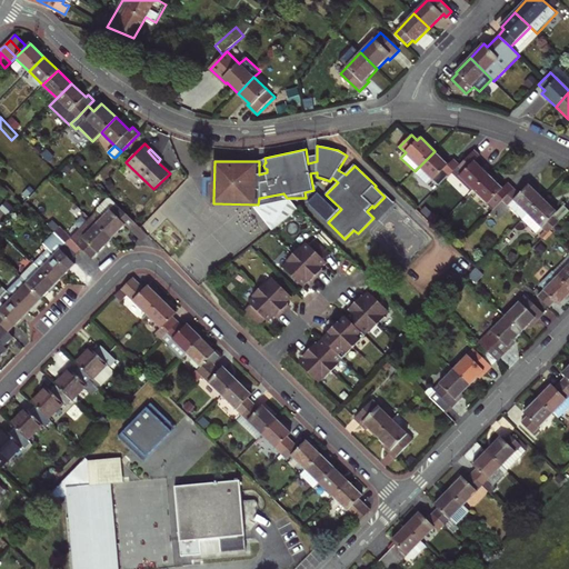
[(473,190),(488,175),(475,161),(480,156),(475,150),(460,165),(455,171),(473,190)]
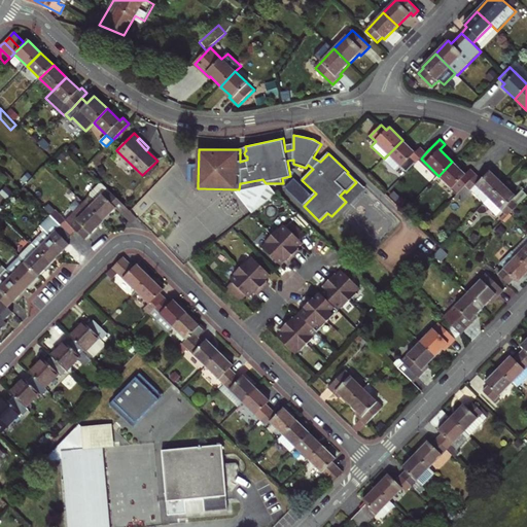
[(402,140),(384,159),(396,171),(410,159),(415,164),(421,159),(426,152),(420,147),(415,152),(402,140)]
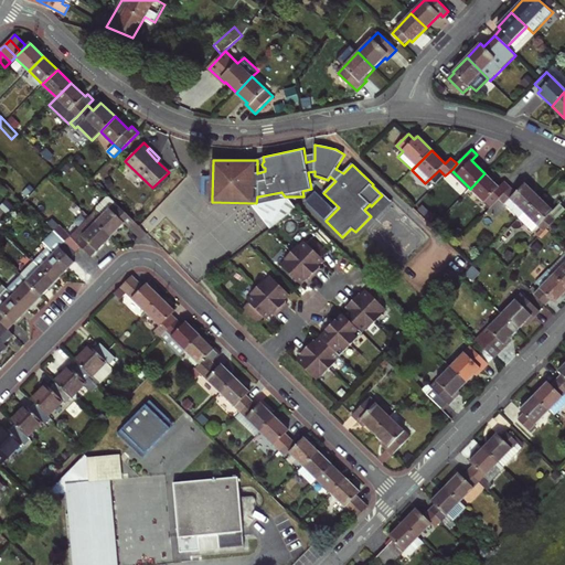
[(315,152),(305,155),(306,162),(315,160),(315,152)]
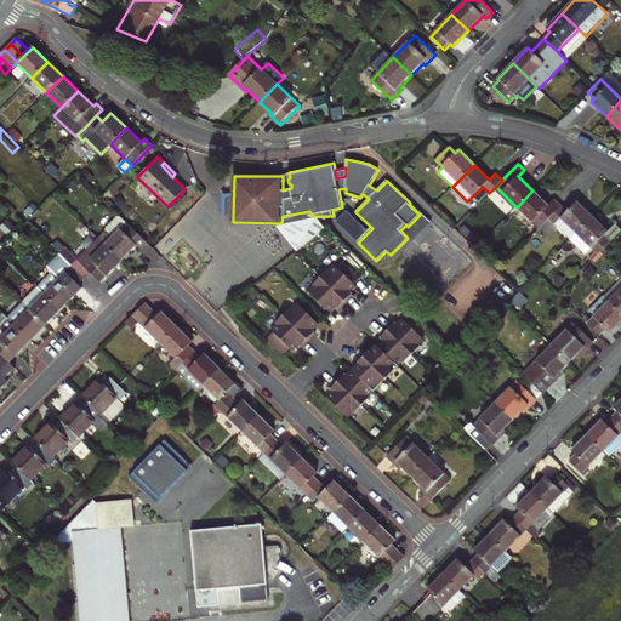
[(277,175),(277,176),(283,176),(283,191),(291,188),(291,184),(289,183),(288,181),(289,178),(290,177),(289,172),(277,175)]
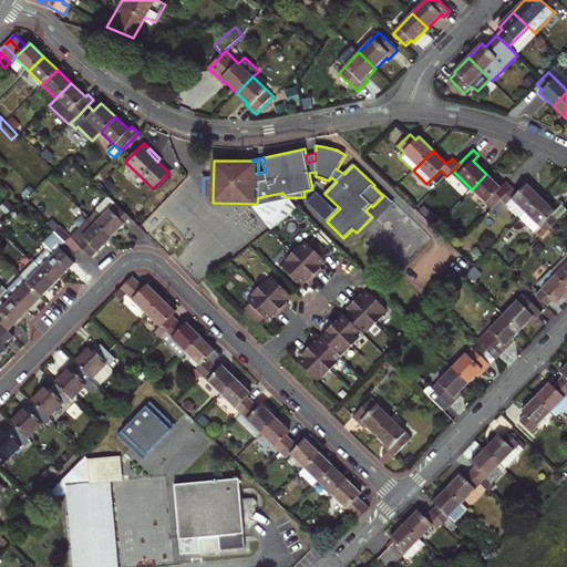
[(486,174),(472,189),(492,208),(501,198),(512,187),(506,182),(500,187),(486,174)]
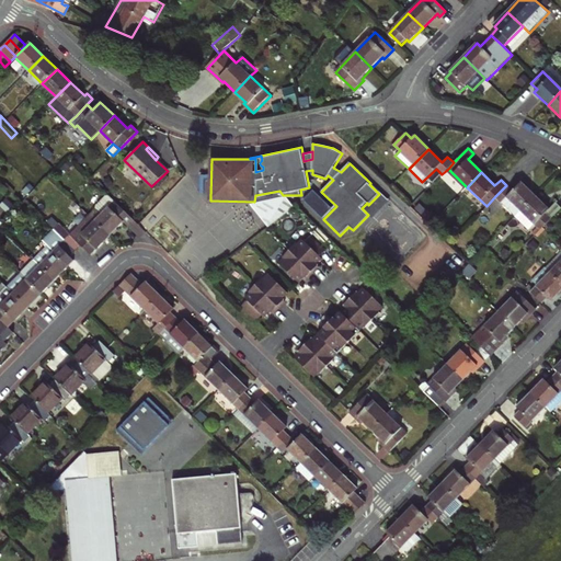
[(506,197),(521,210),(535,196),(522,182),(513,191),(506,185),(495,196),(502,202),(506,197)]
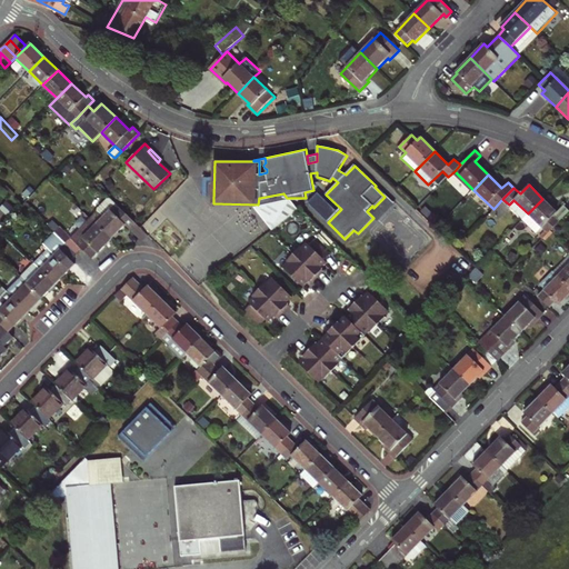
[(396,206),(376,186),(375,187),(385,197),(373,208),(372,206),(367,211),(373,218),(379,223),(396,206)]
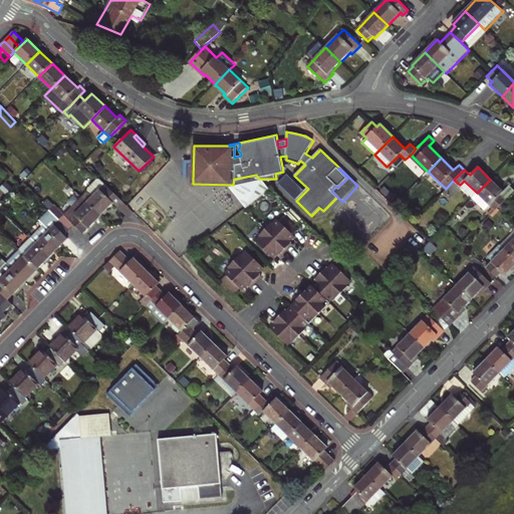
[(234,179),(233,185),(259,179),(256,175),(235,179),(234,179)]
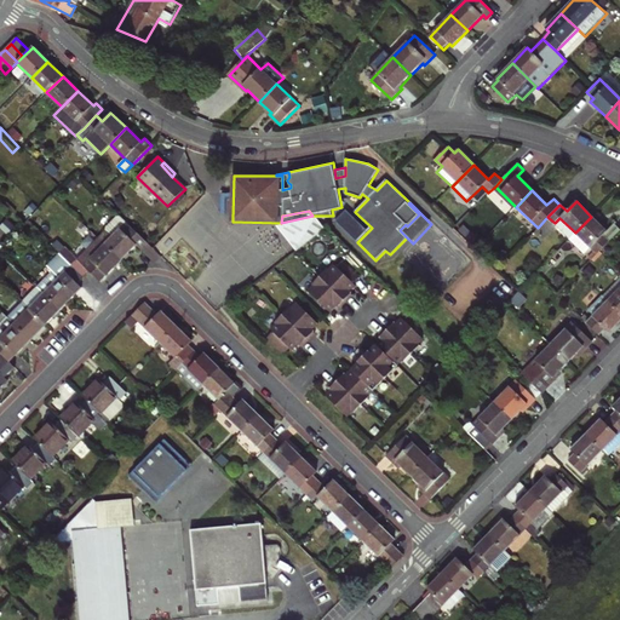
[(607,231),(591,217),(575,233),(597,254),(610,241),(603,235),(607,231)]
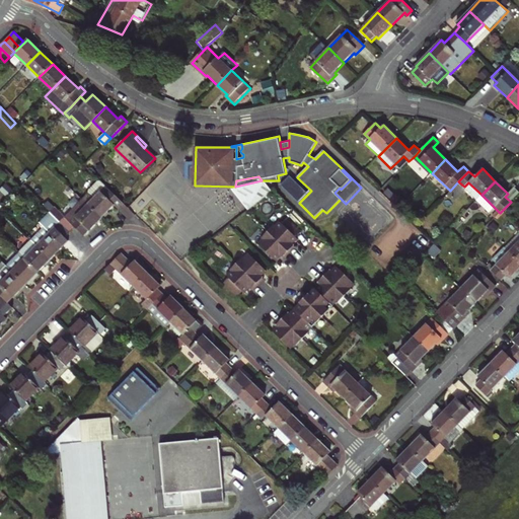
[(468,182),(464,187),(476,200),(482,195),(468,182)]
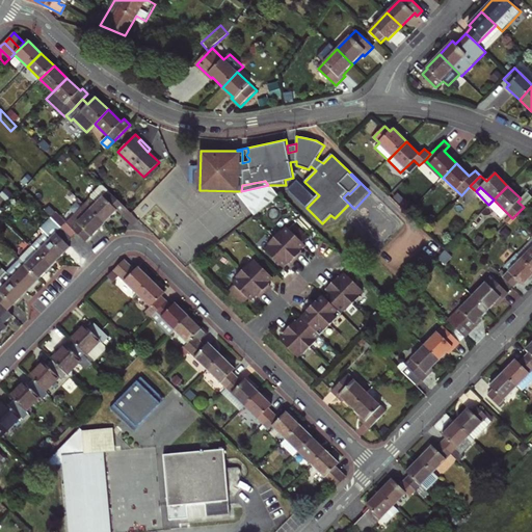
[(90,209),(105,223),(117,211),(133,225),(139,219),(131,212),(109,190),(90,209)]
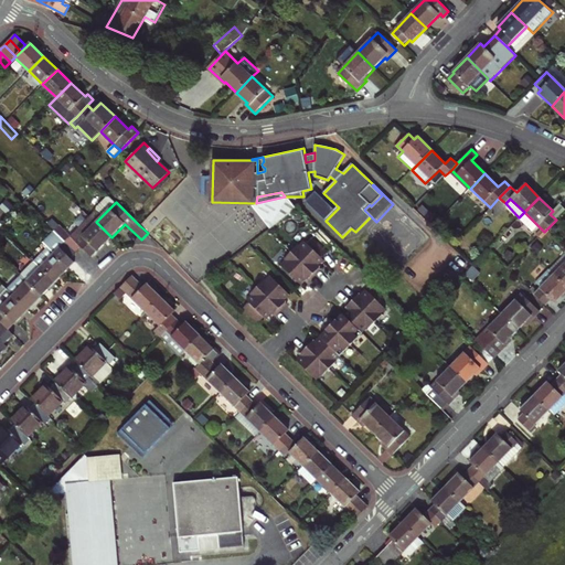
[(553,211),(550,214),(556,220),(564,210),(564,209),(560,204),(553,211)]
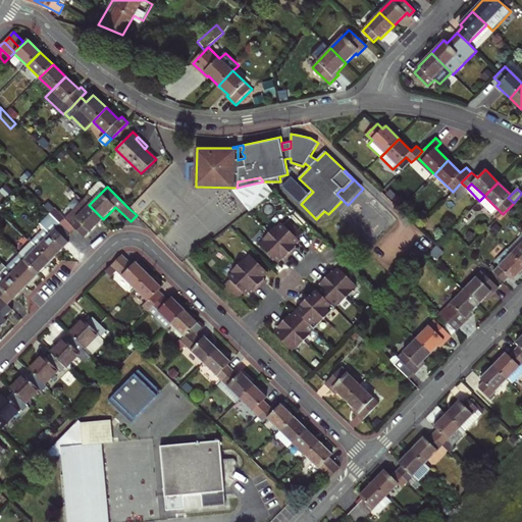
[(103,219),(89,205),(80,215),(73,210),(65,218),(75,228),(85,238),(103,219)]
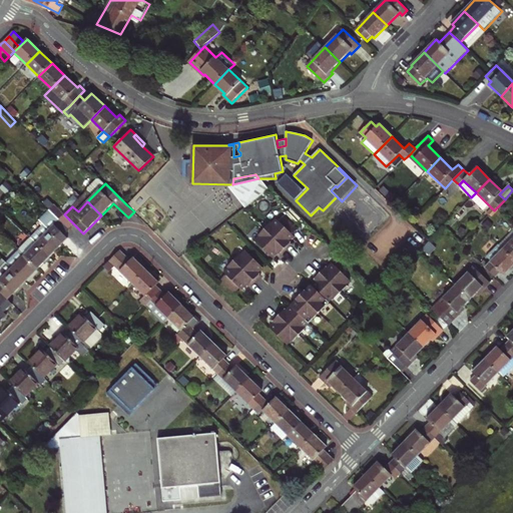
[(31,237),(50,257),(63,243),(68,238),(64,234),(54,224),(59,219),(52,212),(42,222),(44,224),(31,237)]
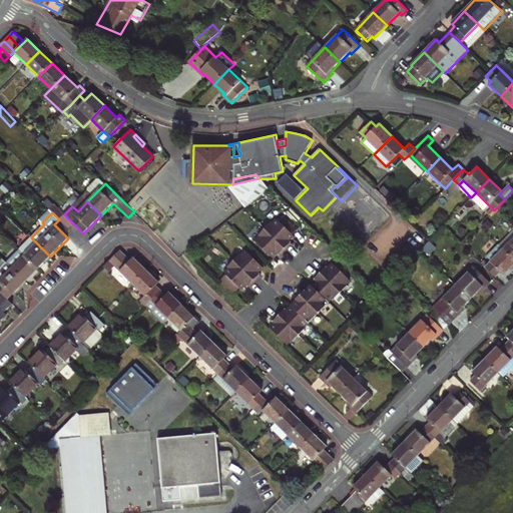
[(74,224),(64,214),(59,219),(69,229),(74,224)]
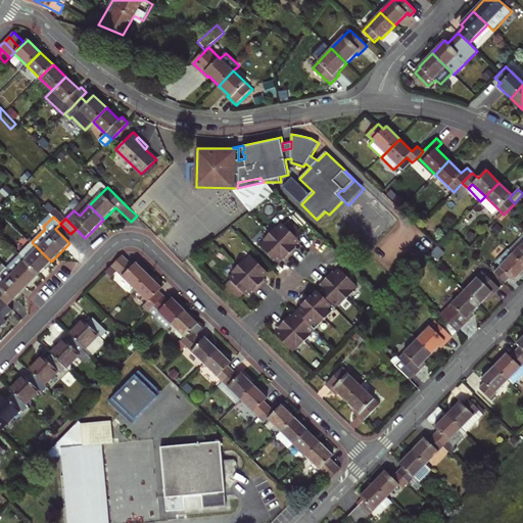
[(260,244),(277,260),(281,255),(283,257),(285,259),(287,259),(298,248),(296,244),(294,242),(298,238),(303,233),(289,220),(285,224),(283,222),(279,227),(278,226),(264,239),(266,240),(260,244)]
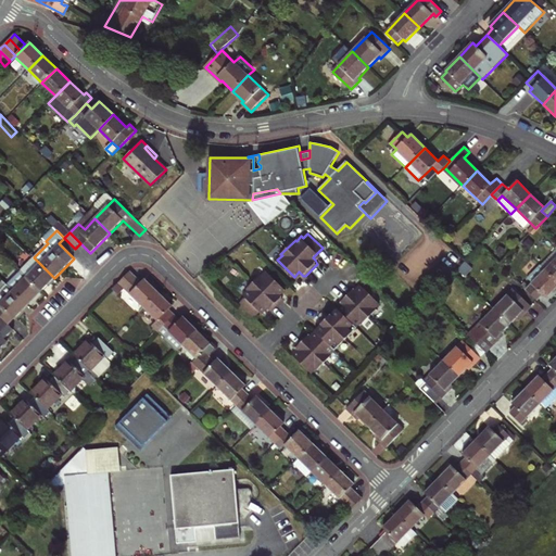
[(75,249),(64,238),(59,243),(70,254),(75,249)]
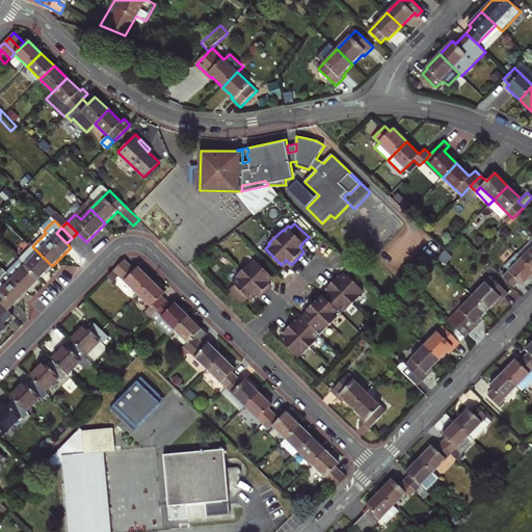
[(531,238),(516,255),(521,259),(531,269),(531,238)]
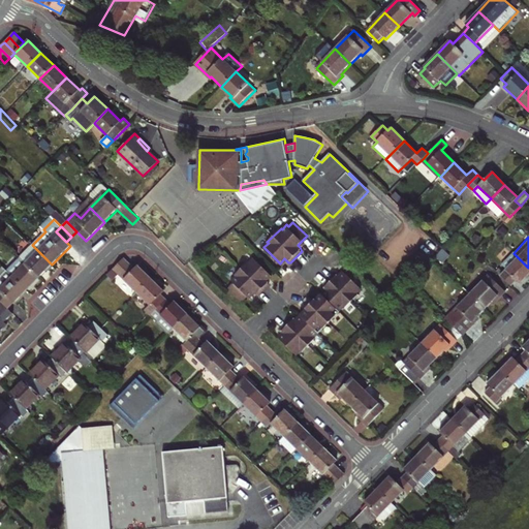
[(20,258),(39,277),(52,265),(32,245),(20,258)]
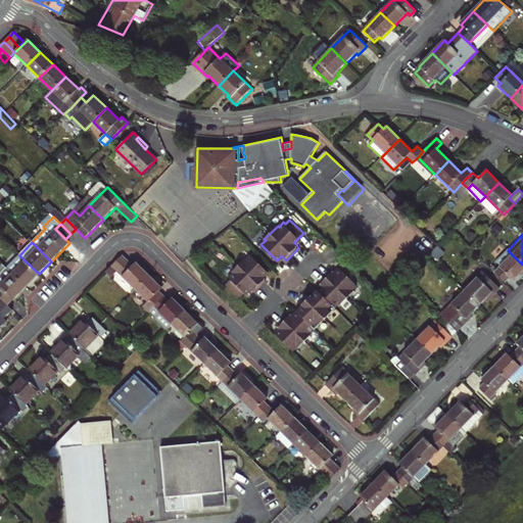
[(27,286),(39,274),(19,255),(14,250),(2,263),(7,268),(27,286)]
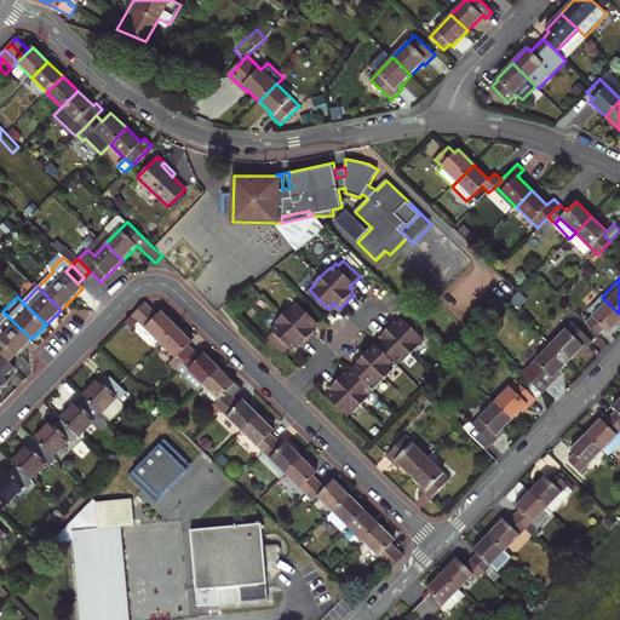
[(158,315),(144,302),(126,321),(132,328),(138,322),(160,343),(176,327),(161,311),(158,315)]
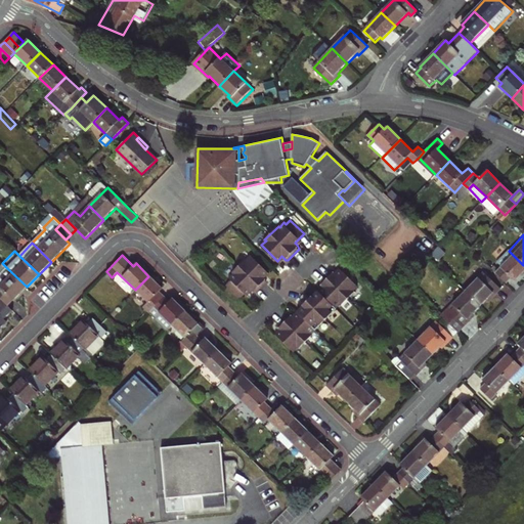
[(239,299),(245,294),(249,290),(251,292),(253,293),(255,293),(267,281),(265,277),(263,275),(267,270),(252,255),(232,272),(233,274),(229,278),(230,279),(225,286),(239,299)]
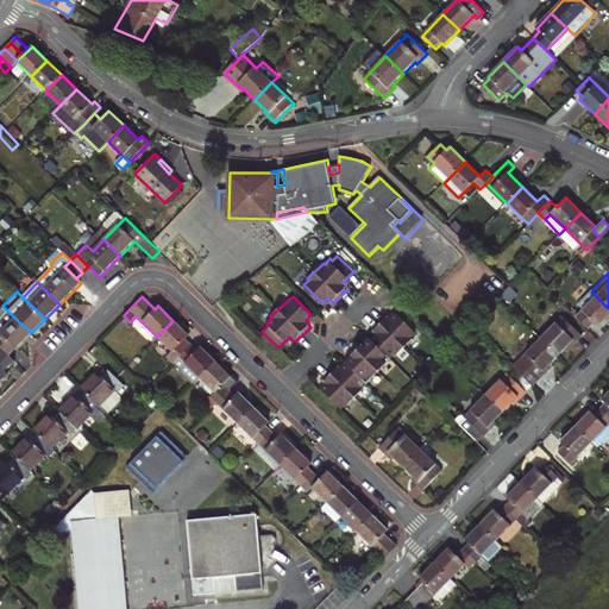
[(608,315),(608,308),(596,296),(575,318),(588,330),(595,322),(598,326),(608,315)]
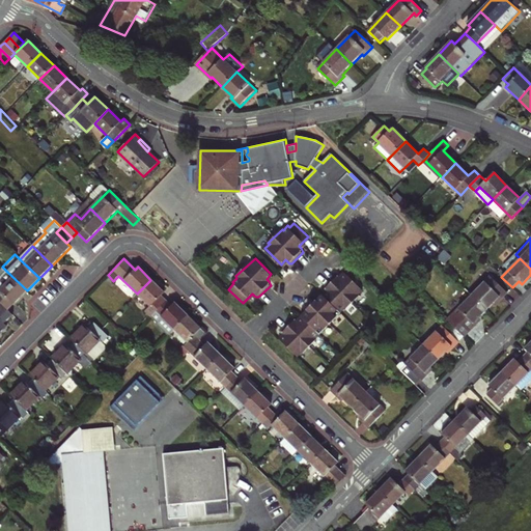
[(7,272),(2,267),(0,268),(0,301),(1,302),(8,310),(27,290),(7,272)]
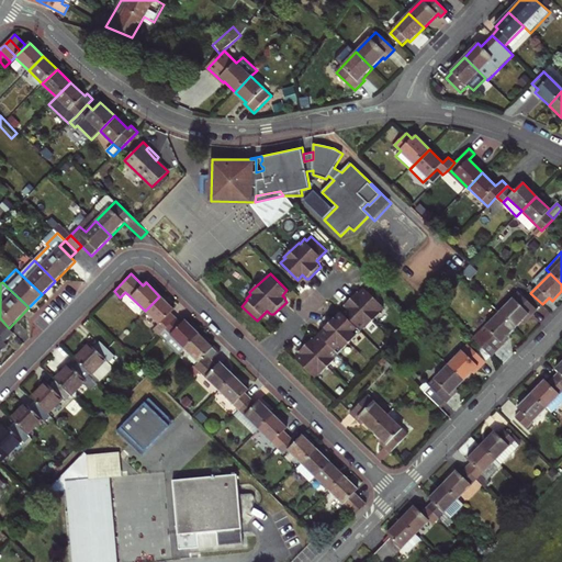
[(316,341),(314,339),(312,337),(310,337),(298,349),(300,353),(302,356),(296,361),(314,378),(319,372),(322,373),(335,360),(334,358),(364,326),(366,328),(384,306),(367,290),(361,295),(359,293),(355,291),(348,296),(343,303),(345,307),(347,310),(343,314),(340,312),(318,335),(321,337),(316,341)]
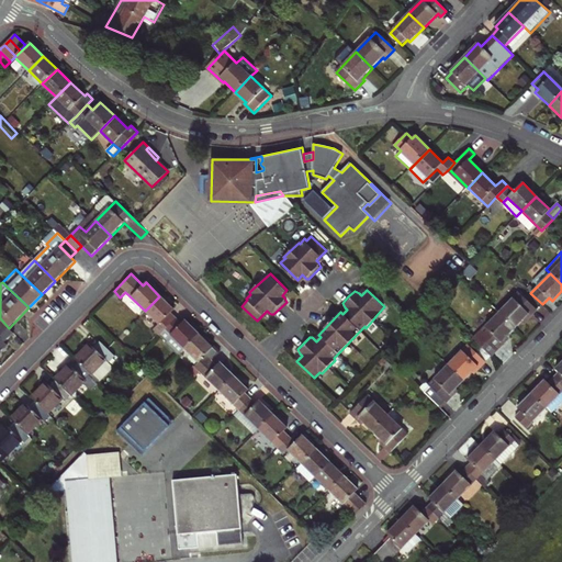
[(519,292),(499,313),(515,328),(526,317),(528,319),(537,310),(519,292)]
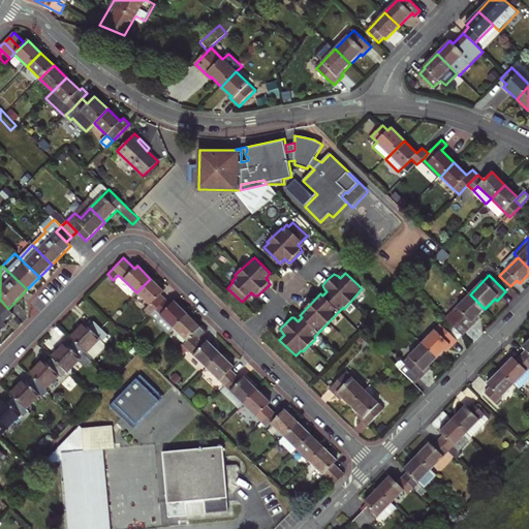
[(150,279),(136,292),(150,305),(145,310),(150,315),(155,311),(165,300),(160,294),(163,291),(150,279)]
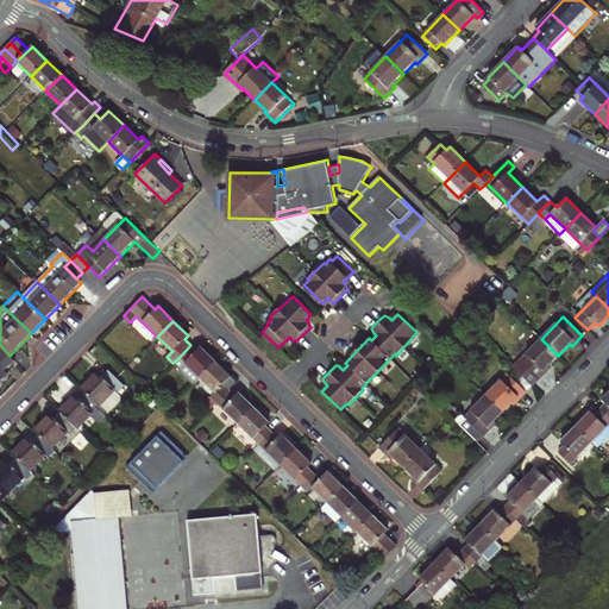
[(546,368),(558,356),(541,339),(513,368),(520,374),(533,387),(548,370),(546,368)]
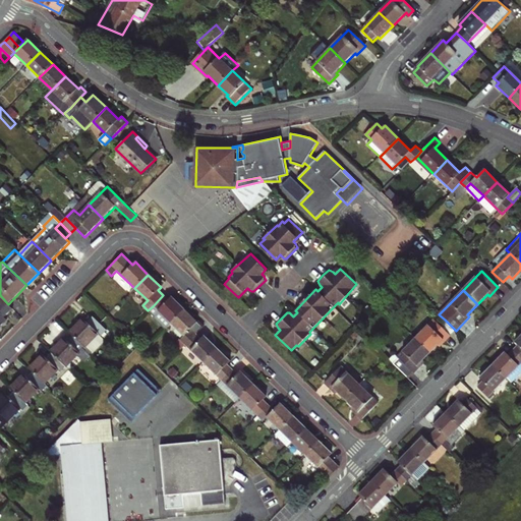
[(168,299),(163,295),(153,306),(170,324),(184,309),(171,297),(168,299)]
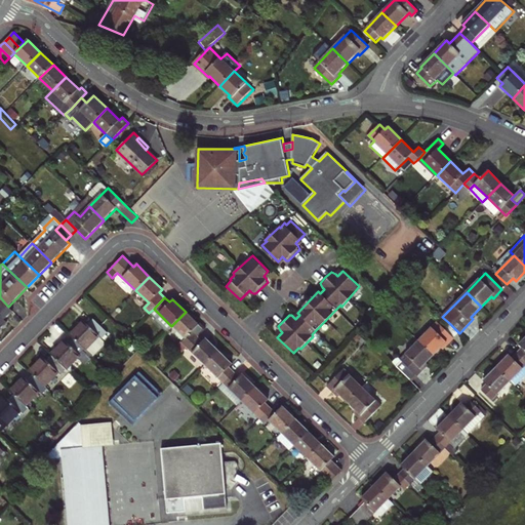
[(8,307),(1,298),(0,298),(0,329),(7,322),(4,320),(13,311),(8,307)]
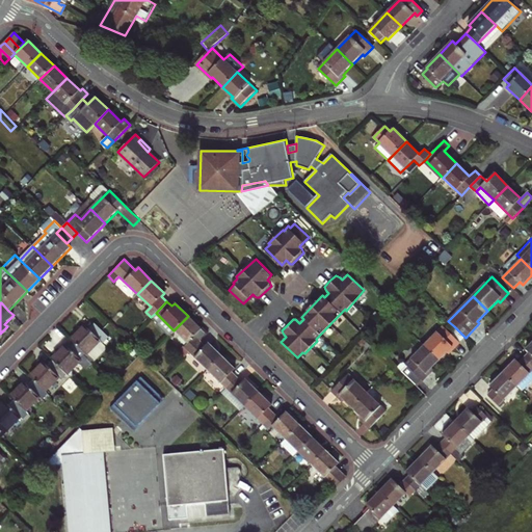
[(188,316),(174,330),(187,343),(184,347),(189,352),(200,342),(208,333),(203,327),(201,328),(188,316)]
